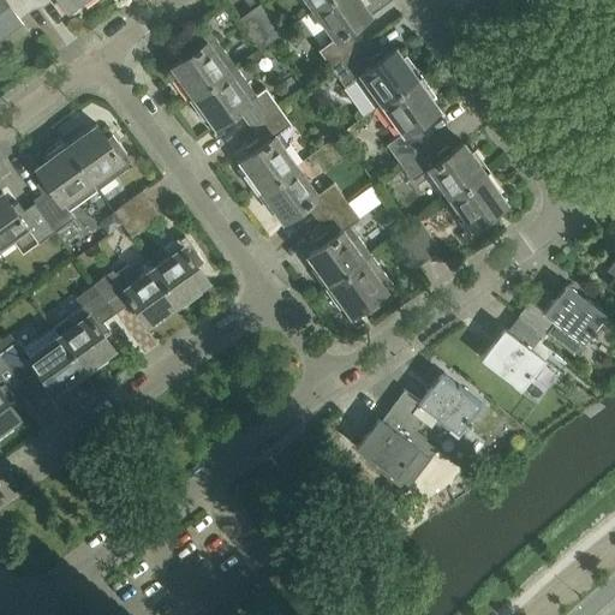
[(0,0),(0,36),(22,21),(15,11),(29,0),(0,0)]
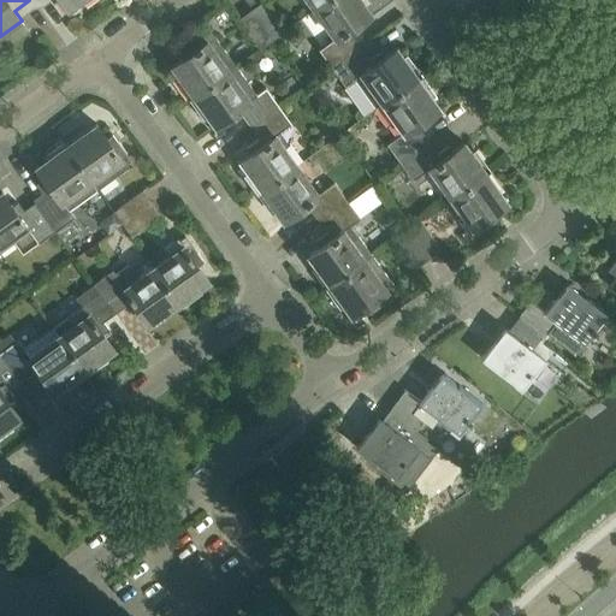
[(83,0),(60,0),(69,11),(83,0)]
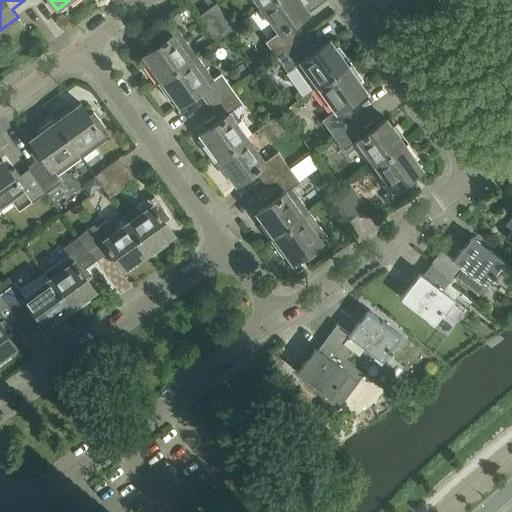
[(264,42),(275,57),(299,40),(291,30),(298,25),(295,21),(308,11),(300,0),(271,0),(261,8),(278,32),(264,42)]
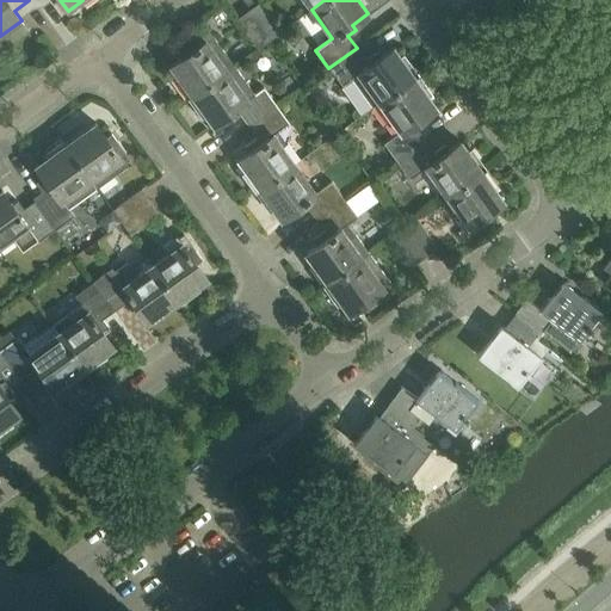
[(246,12),(267,42),(281,32),(260,2),(246,12)]
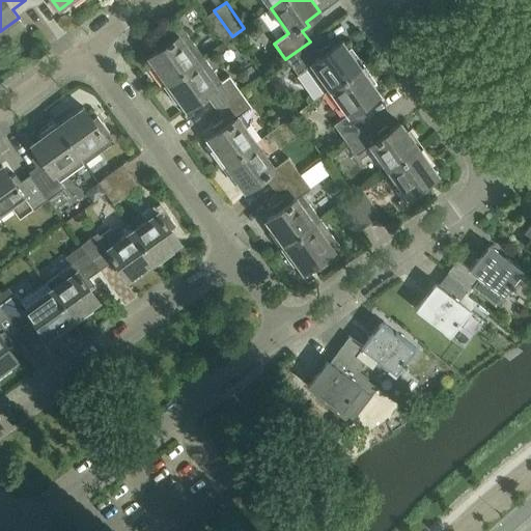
[(232,36),(214,10),(204,17),(223,43),(232,36)]
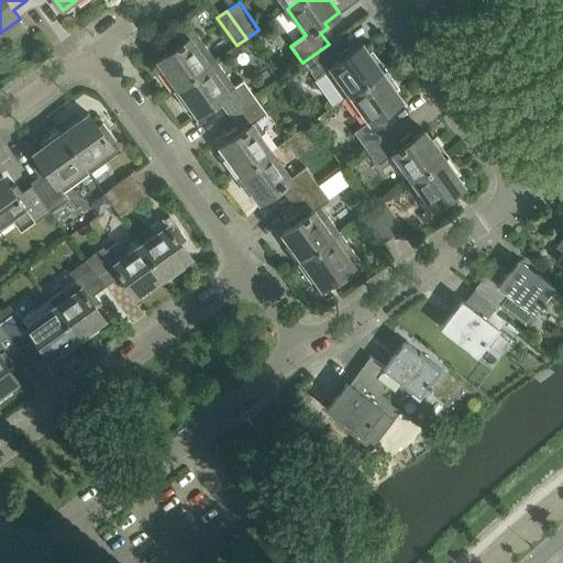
[(157,61),(177,89),(216,61),(191,28),(166,46),(169,52),(157,61)]
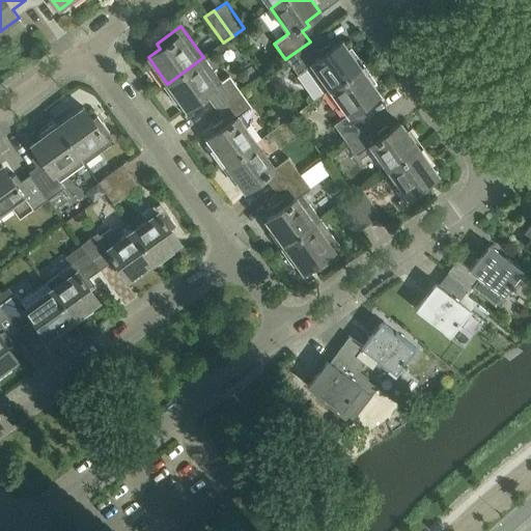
[(317,52),(310,42),(285,59),(297,76),(306,70),(324,94),(330,89),(360,67),(341,42),(328,51),(325,47),(317,52)]
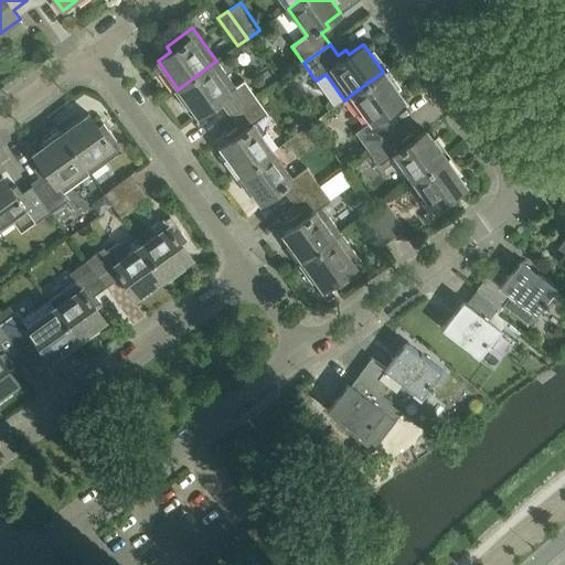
[(220,108),(227,118),(255,98),(243,82),(235,86),(216,61),(178,89),(198,116),(210,107),(213,113),(220,108)]
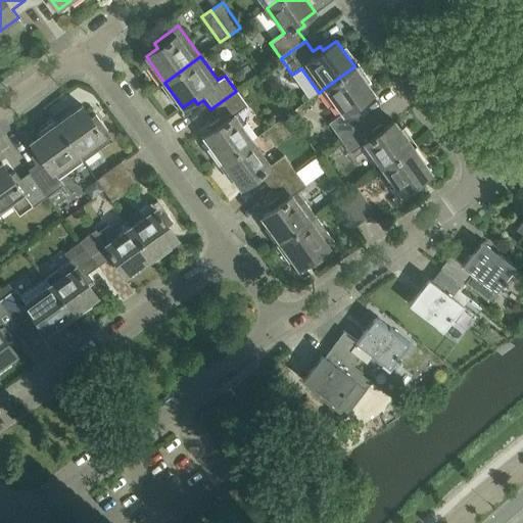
[(328,123),(340,139),(364,122),(357,111),(364,106),(360,101),(373,92),(354,66),(325,88),(342,112),(328,123)]
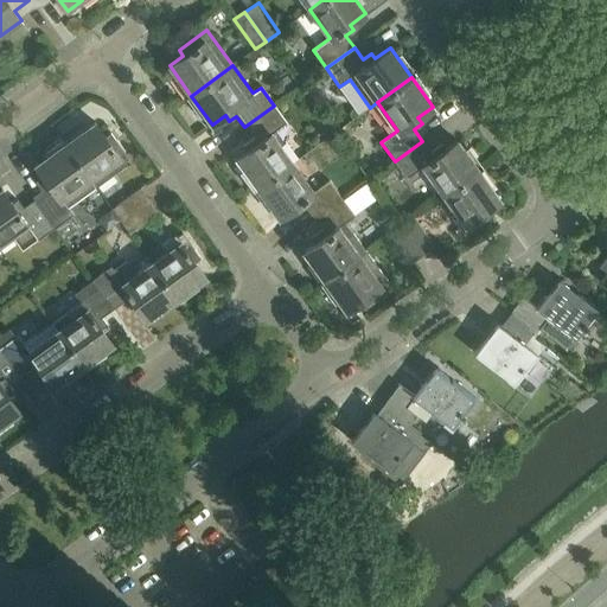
[(236,159),(259,189),(293,164),(272,135),(288,125),(274,106),(244,127),(253,139),(246,144),(250,148),(236,159)]
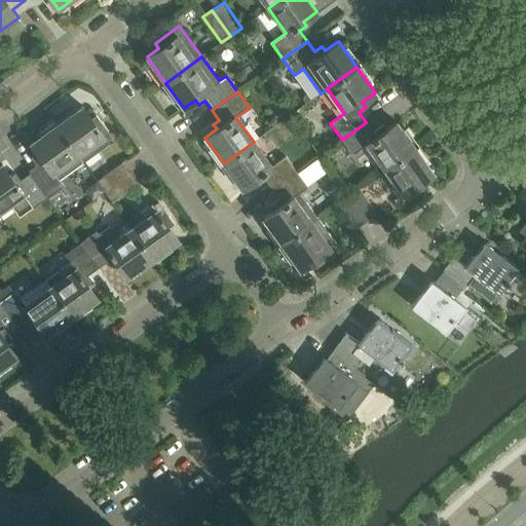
[(57,124),(77,155),(82,162),(110,143),(107,140),(111,137),(96,115),(91,118),(82,106),(57,124)]
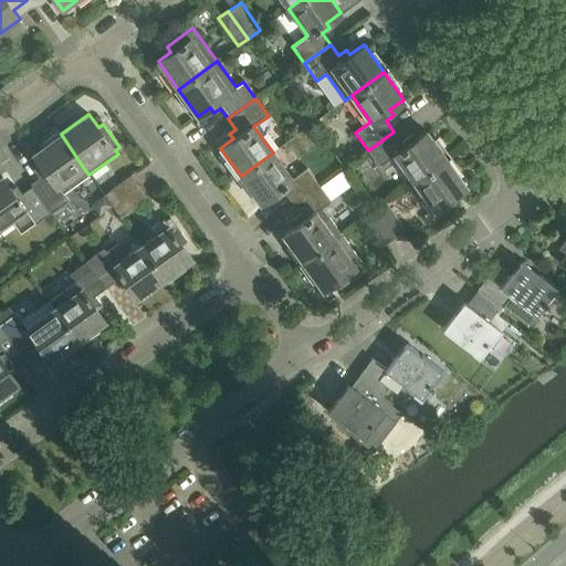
[(394,132),(368,150),(380,167),(395,157),(413,182),(446,158),(427,132),(413,140),(409,136),(401,142),(394,132)]
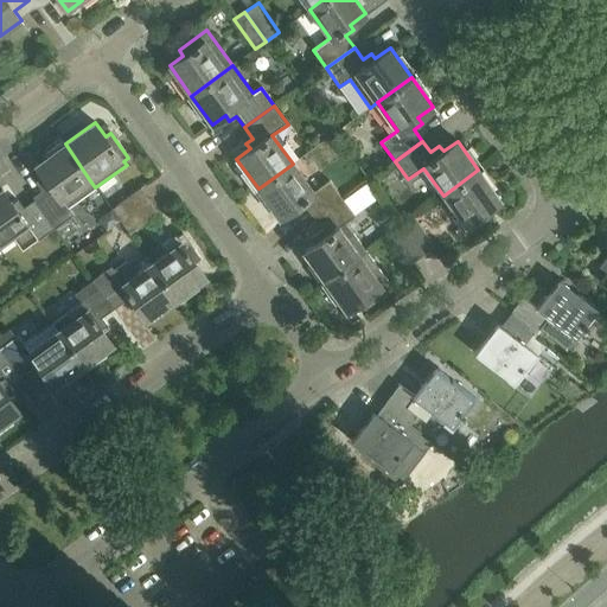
[(34,200),(55,229),(56,229),(63,238),(75,230),(68,219),(74,216),(61,199),(89,179),(65,144),(36,165),(46,179),(42,183),(48,192),(34,200)]
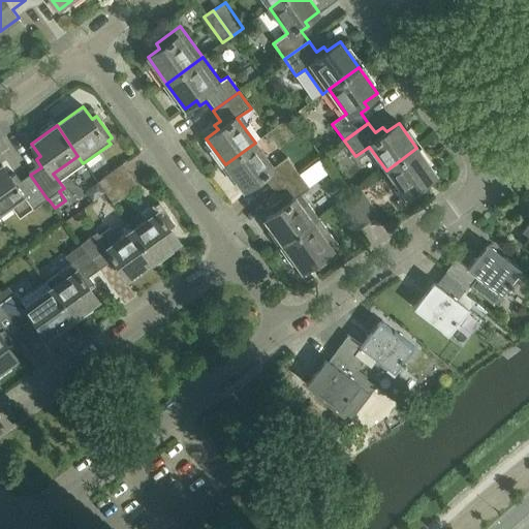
[(255,143),(225,164),(243,189),(256,180),(259,185),(267,180),(274,191),(299,173),(287,157),(273,167),(255,143)]
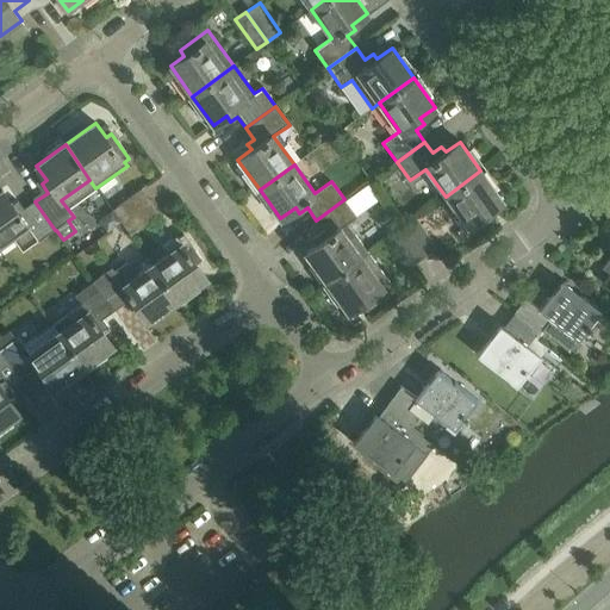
[(480,170),(446,197),(458,215),(453,218),(466,235),(491,217),(486,211),(503,200),(480,170)]
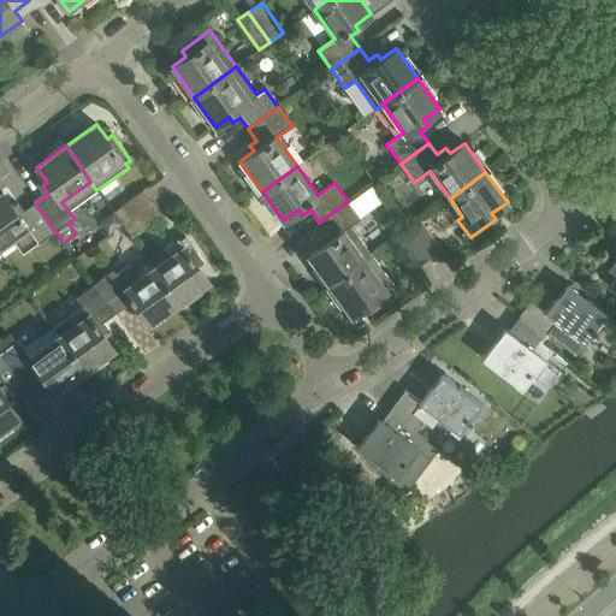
[(112,212),(122,225),(152,203),(142,190),(112,212)]
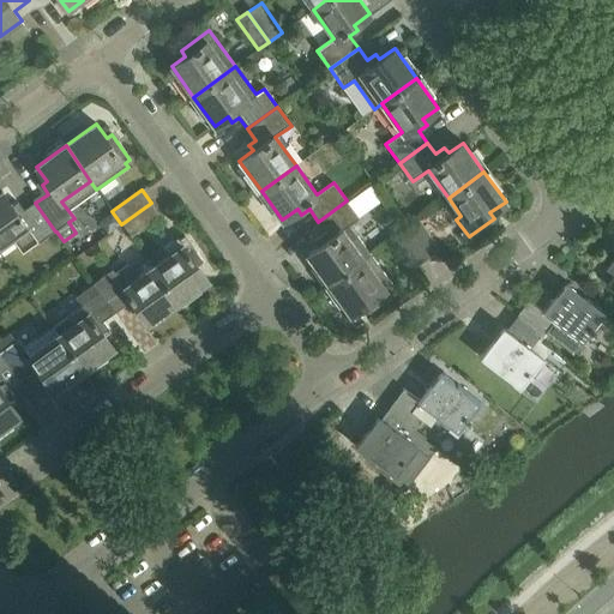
[(0,192),(0,246),(13,238),(23,251),(35,241),(37,245),(55,232),(35,203),(24,211),(18,203),(13,206),(1,192),(0,192)]
